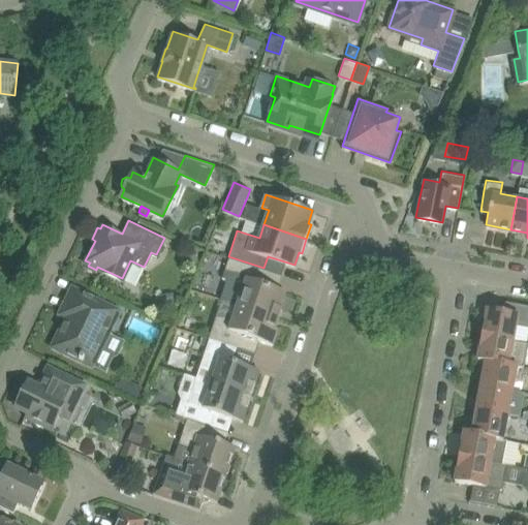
[(242,288),(237,303),(278,316),(281,307),(280,306),(285,290),(259,281),(264,268),(228,256),(222,276),(242,288)]
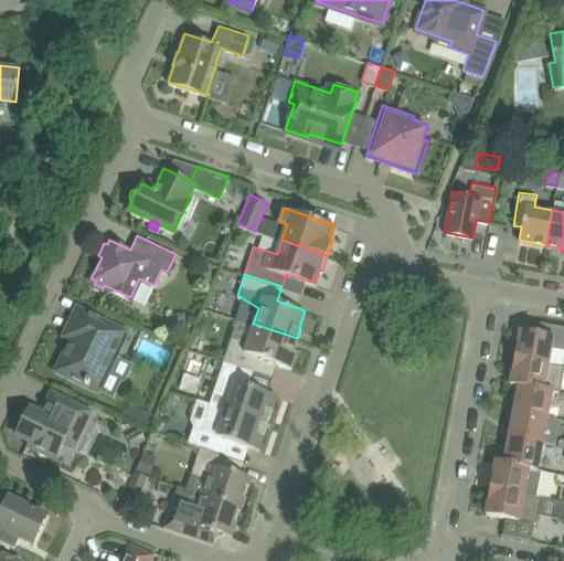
[(77,306),(70,323),(74,325),(70,336),(72,337),(56,368),(97,388),(107,369),(110,370),(118,353),(115,352),(126,330),(77,306)]
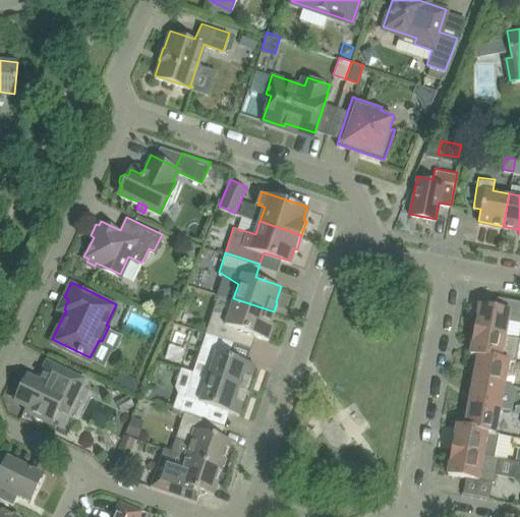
[(229,311),(212,310),(205,332),(238,342),(242,330),(268,338),(274,322),(271,321),(274,311),(233,298),(229,311)]
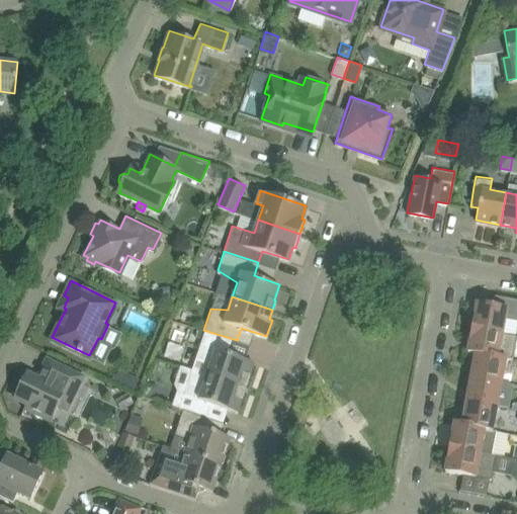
[(477,301),(472,326),(502,331),(505,316),(516,318),(516,300),(506,297),(494,296),(494,297),(495,297),(494,304),(477,301)]
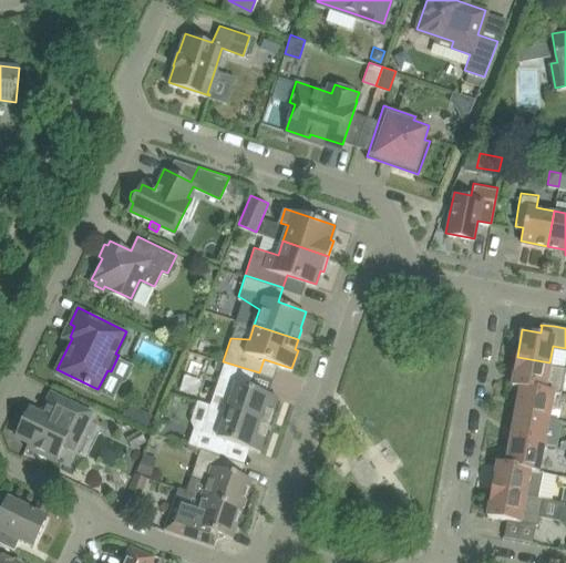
[(512,384),(521,385),(553,390),(554,390),(559,391),(565,366),(549,362),(517,357),(512,384)]
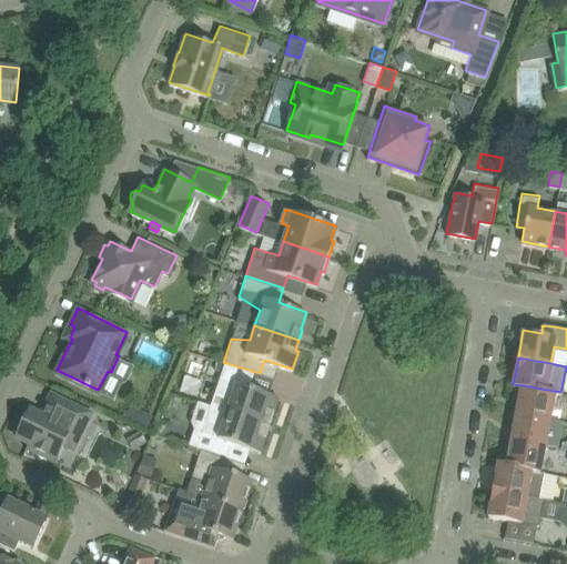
[(254,372),(223,362),(214,391),(229,396),(230,399),(226,409),(270,424),(279,396),(249,386),(254,372)]
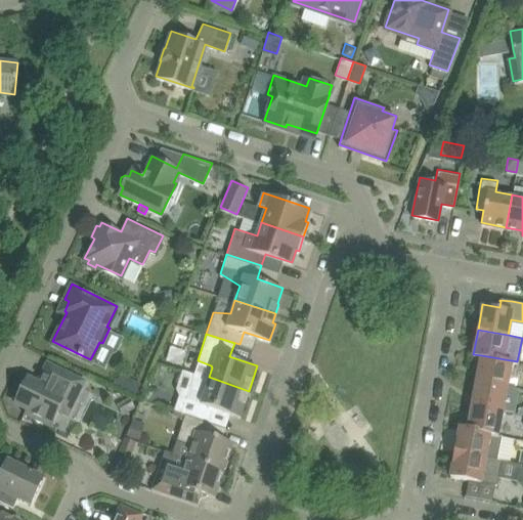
[(481,355),(476,379),(507,385),(511,360),(481,355)]
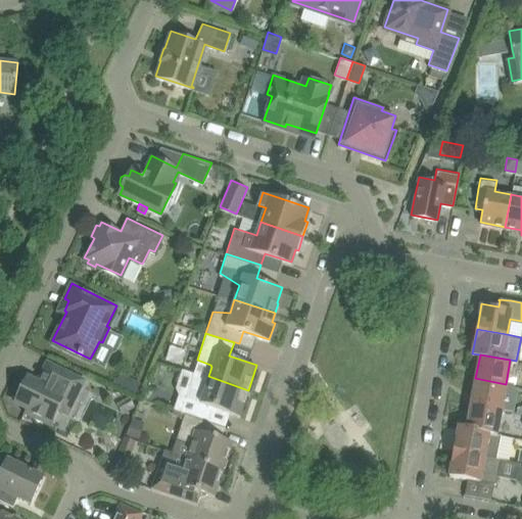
[(83,378),(47,361),(38,380),(28,375),(15,400),(28,407),(27,410),(51,422),(58,407),(66,411),(83,378)]
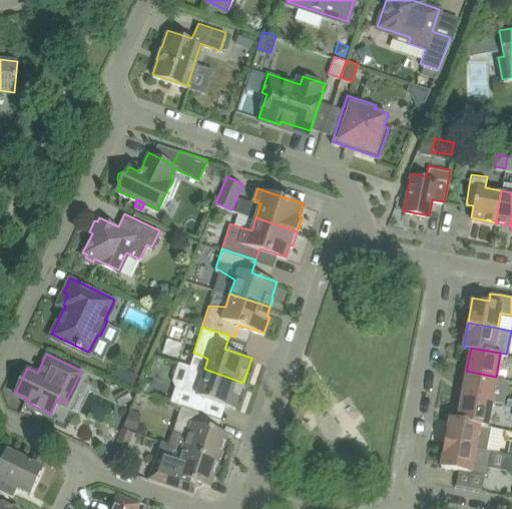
[(118,365),(114,376),(129,383),(134,372),(118,365)]
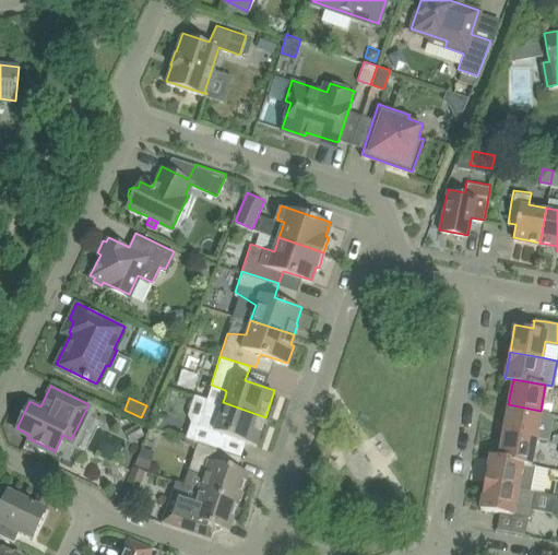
[(190,420),(185,436),(222,449),(227,434),(256,444),(265,417),(223,402),(220,412),(217,414),(203,410),(199,422),(190,420)]
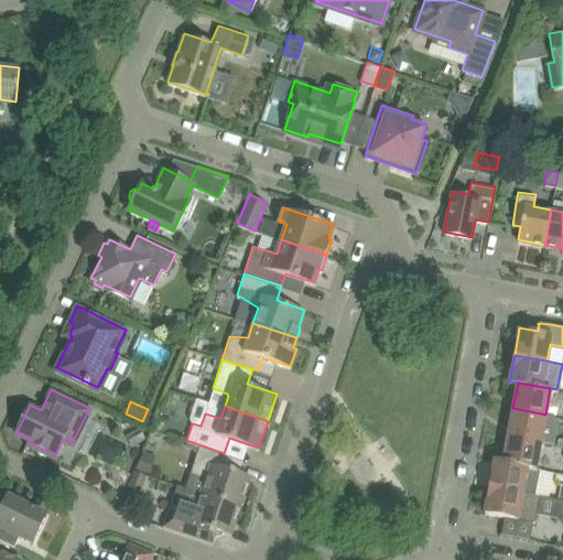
[(512,408),(508,434),(541,441),(545,415),(512,408)]
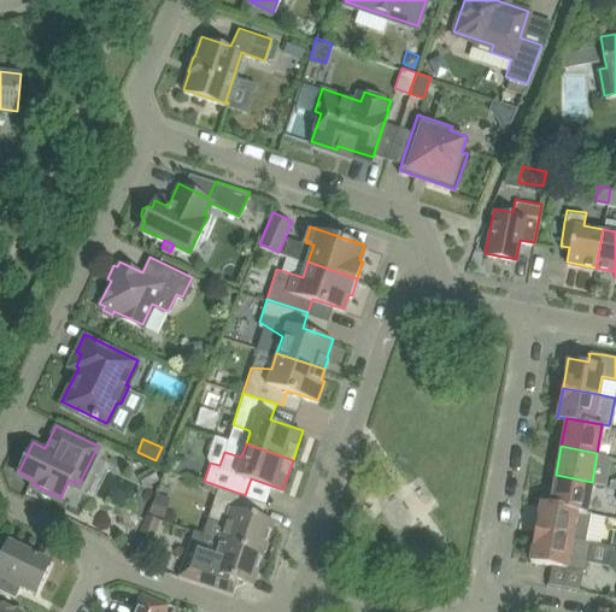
[(174,451),(170,464),(183,469),(187,455),(174,451)]
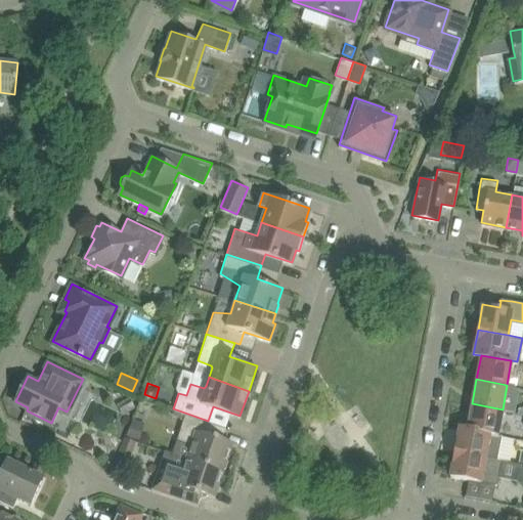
[(472,403),(468,427),(467,428),(497,433),(503,409),(472,403)]
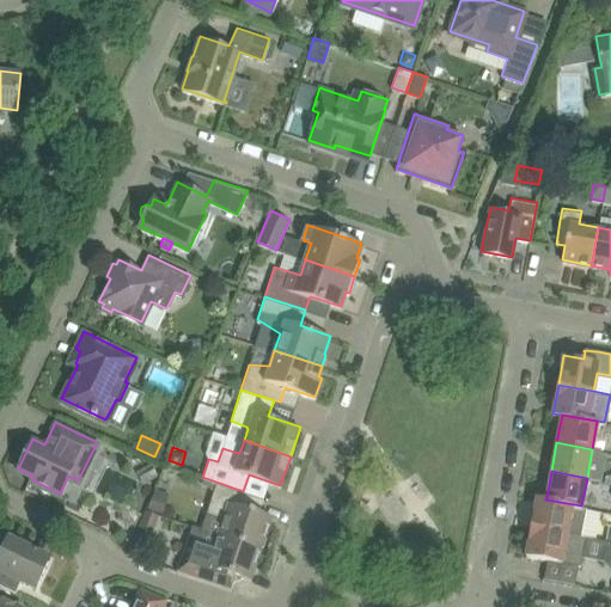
[(202,477),(202,478),(212,480),(215,482),(206,512),(222,517),(218,533),(260,546),(270,515),(260,512),(263,497),(243,491),(202,477)]
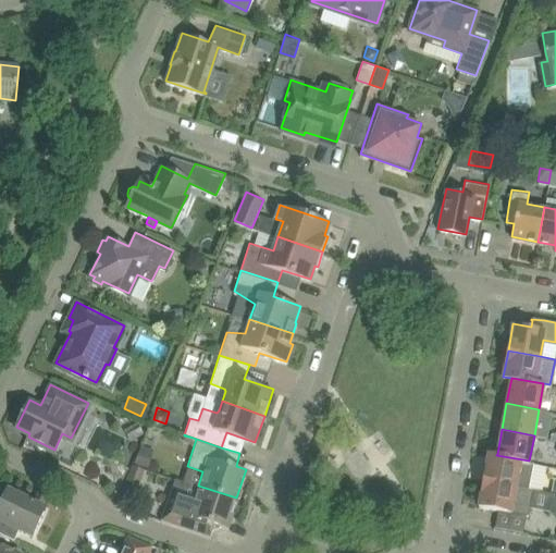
[(141,442),(136,459),(148,463),(153,445),(141,442)]
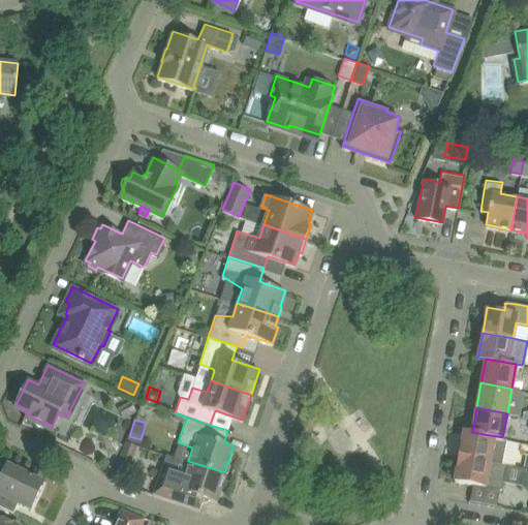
[(464,429),(459,455),(500,462),(505,437),(502,437),(471,432),(472,431),(464,429)]
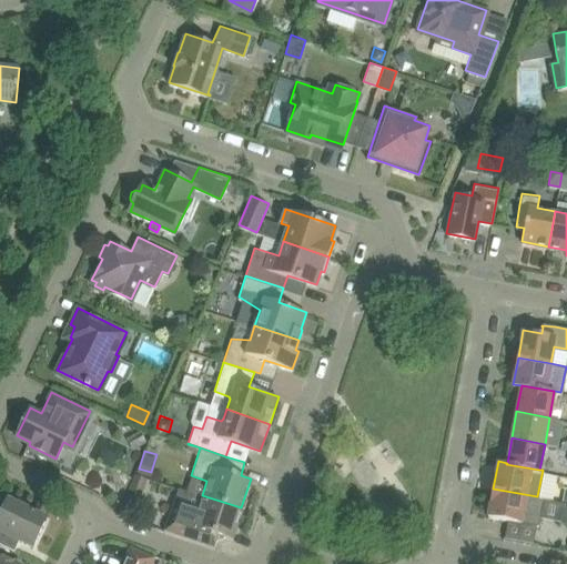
[(178,486),(163,529),(175,533),(191,537),(208,543),(213,545),(214,545),(218,533),(224,535),(231,537),(241,507),(202,495),(186,490),(178,486)]
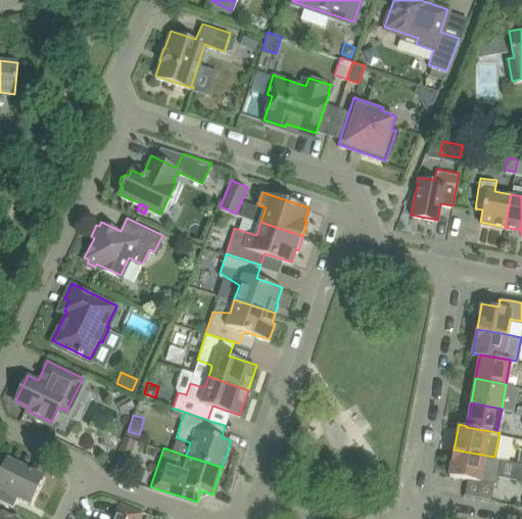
[(494,458),(494,457),(454,450),(449,474),(479,480),(479,479),(494,481),(500,459),(494,458)]
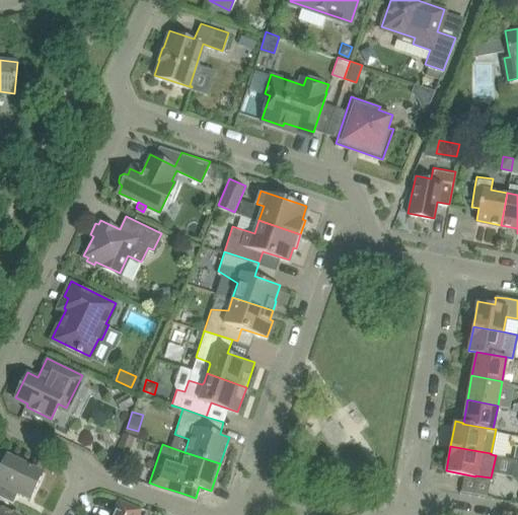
[(115,452),(109,465),(121,469),(126,456),(115,452)]
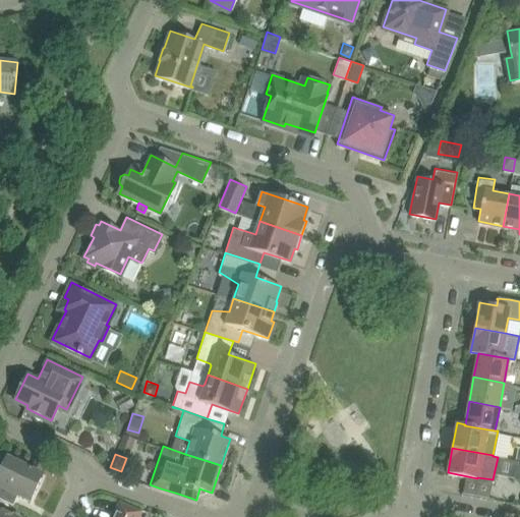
[(0,497),(13,503),(18,493),(31,499),(43,473),(6,455),(0,468),(0,497)]
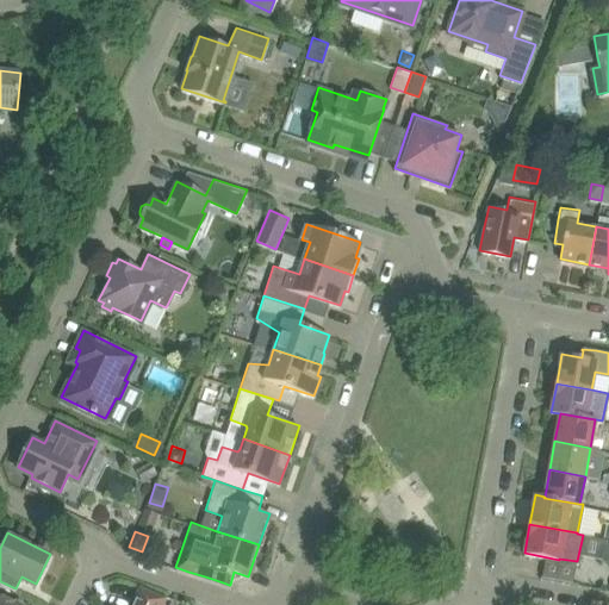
[(116,604),(115,604),(161,604),(165,598),(140,587),(135,597),(130,604),(116,604)]
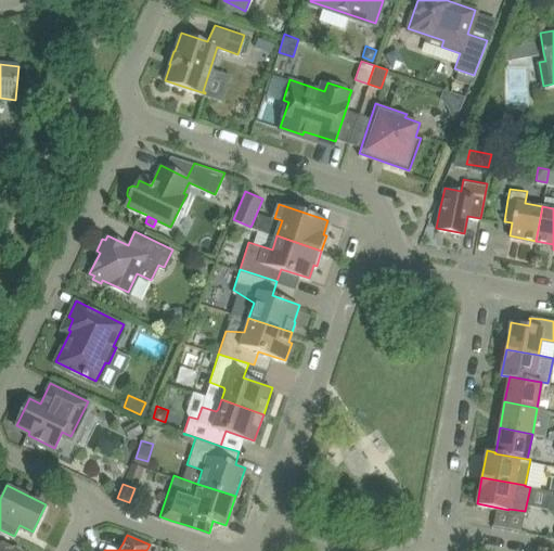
[(0,550),(21,550),(0,540),(0,550)]
